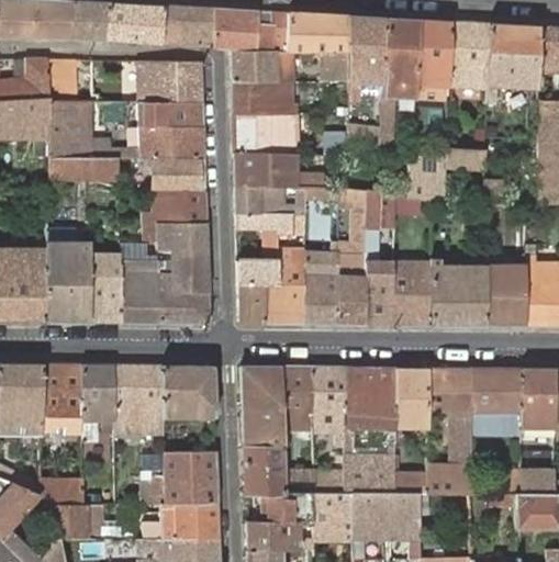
[(73,37),(71,0),(0,0),(0,36),(30,35),(73,37)]
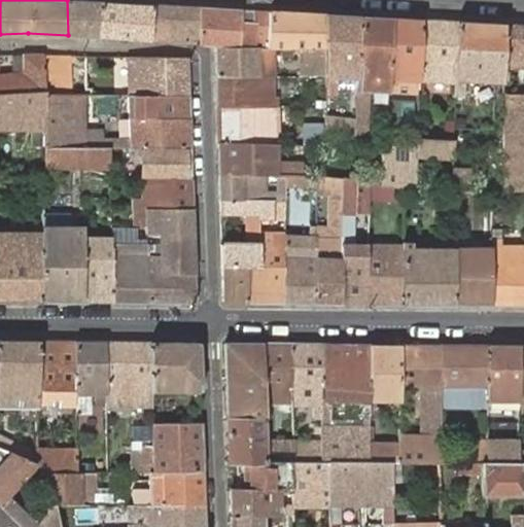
[(101,37),(103,1),(74,0),(67,0),(68,35),(101,37)]
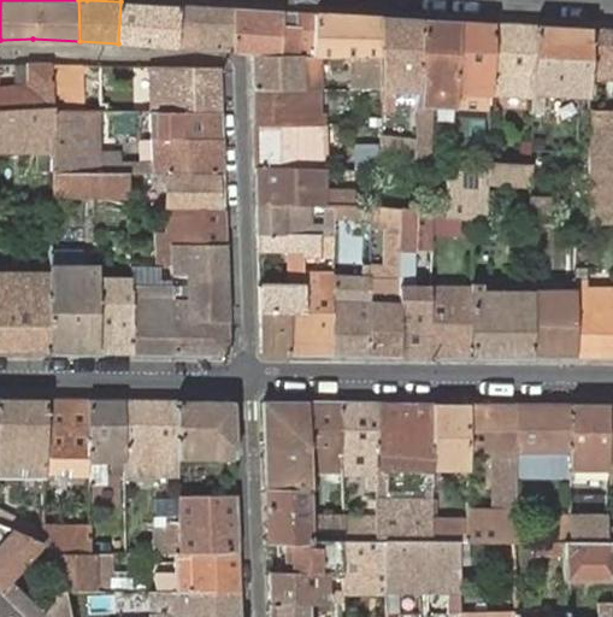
[(181,47),(181,6),(121,1),(118,43),(181,47)]
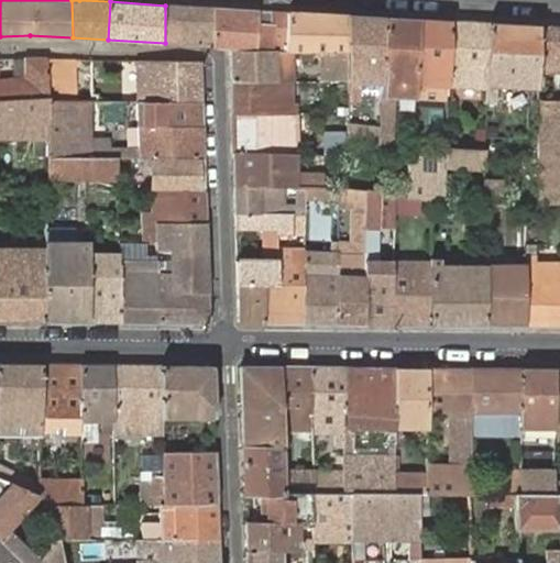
[(165,43),(215,46),(216,8),(165,6),(165,43)]
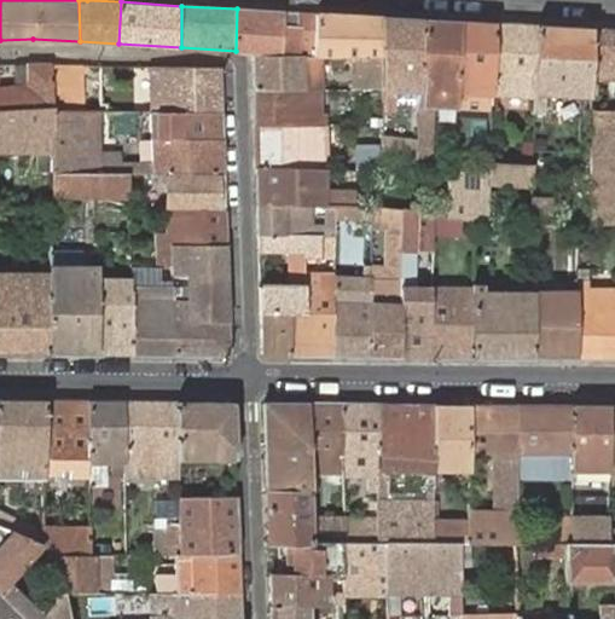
[(256,53),(255,56),(290,56),(290,46),(291,36),(285,36),(286,11),(237,9),(236,51),(256,53)]
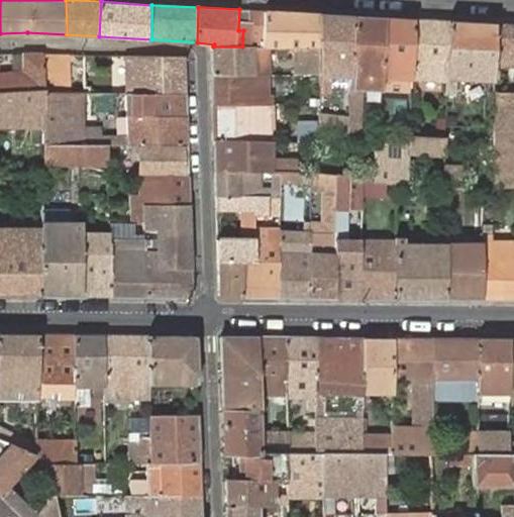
[(251,39),(250,46),(255,46),(262,46),(265,46),(266,11),(252,10),(251,39)]
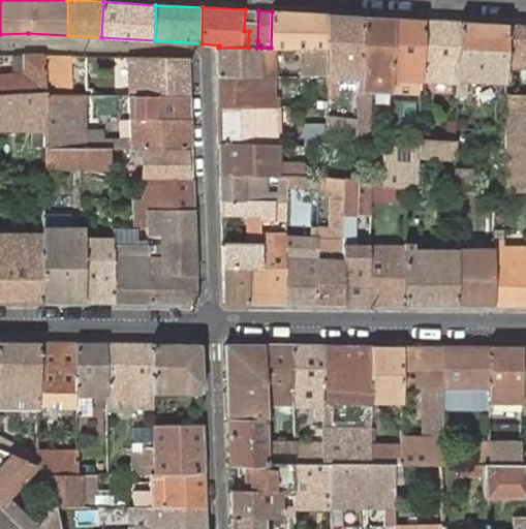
[(275,48),(305,48),(330,48),(329,13),(272,11),(271,48),(275,48)]
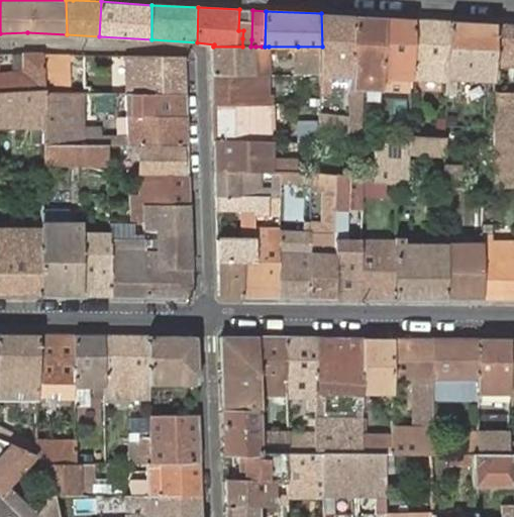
[(322,76),(323,93),(333,93),(333,77),(354,78),(355,63),(354,63),(356,15),(321,13),(322,46),(322,73),(322,76)]
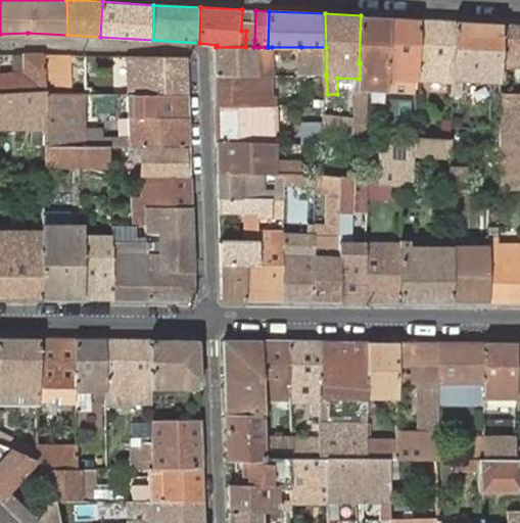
[(355,137),(353,143),(366,144),(368,101),(368,94),(364,94),(364,89),(387,90),(388,77),(391,17),(361,15),(359,63),(360,63),(359,79),(358,88),(356,120),(355,137)]
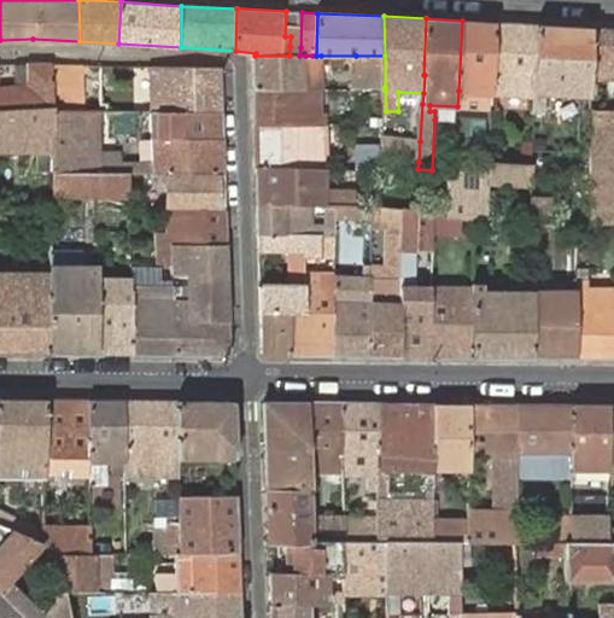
[(496,23),(462,21),(458,91),(457,106),(458,108),(493,110),(493,105),(493,94),(496,23)]
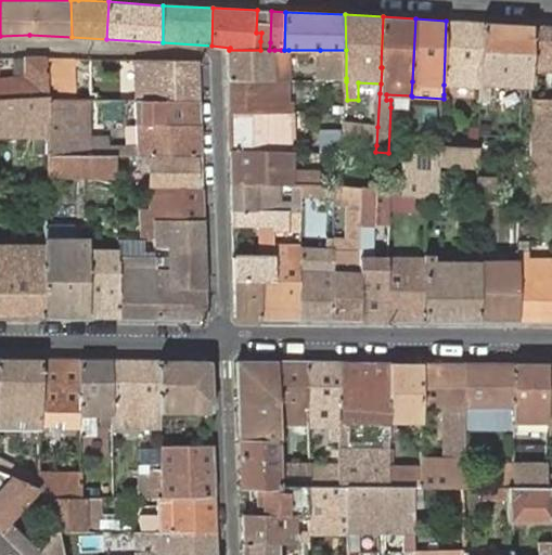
[(486,22),(446,21),(444,85),(480,85),(486,22)]
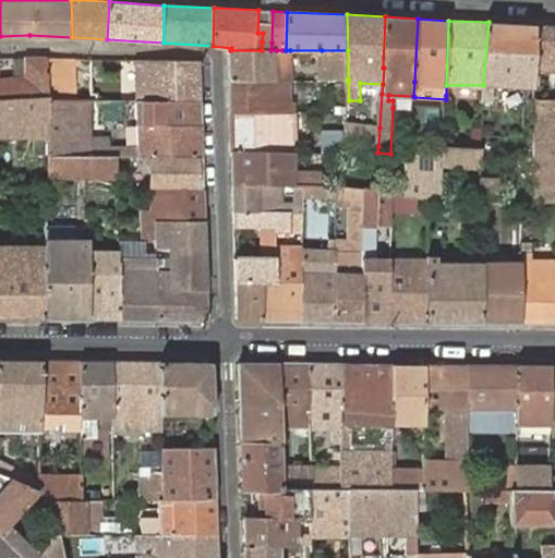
[(535,25),(489,22),(483,85),(482,100),(494,101),(496,83),(535,85),(535,70),(535,25)]
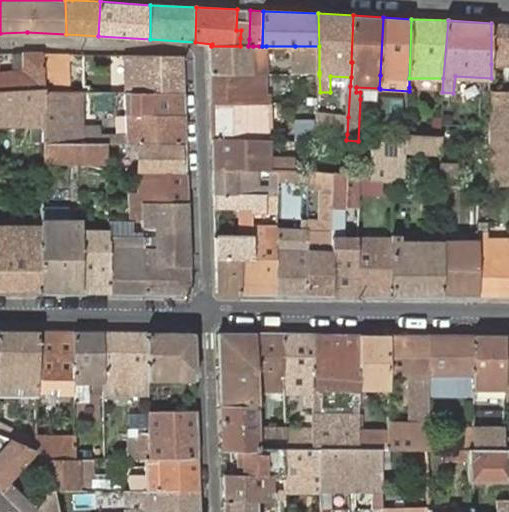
[(508,23),(491,23),(491,64),(497,64),(508,64),(508,23)]
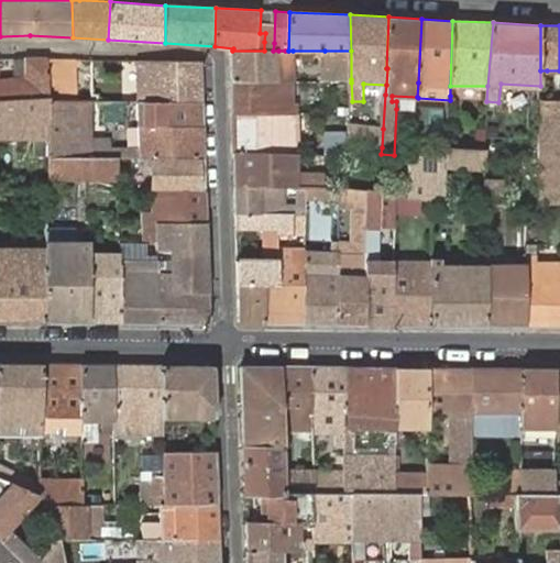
[(232,51),(233,80),(294,79),(293,51),(288,51),(285,51),(278,51),(273,51),(264,51),(232,51)]
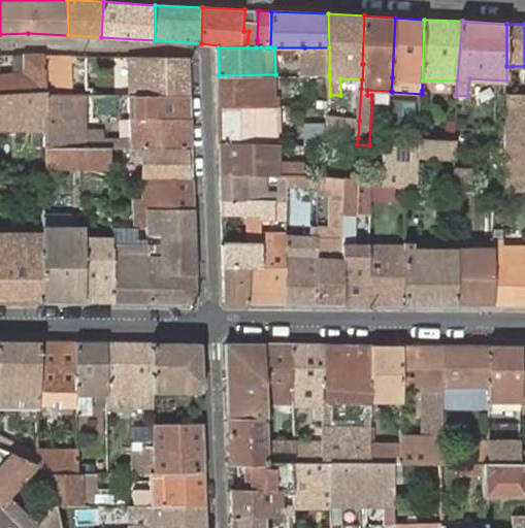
[(304,47),(304,74),(329,74),(329,47),(304,47)]
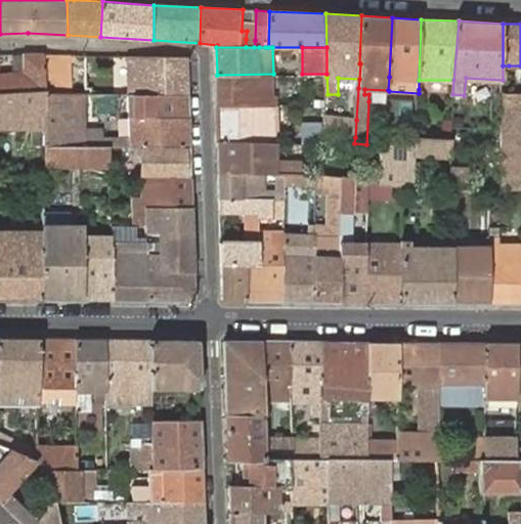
[(14,54),(0,54),(0,62),(14,62),(14,54)]
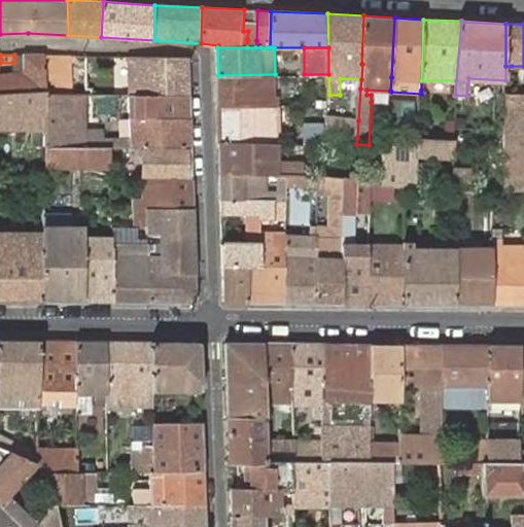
[(0,73),(0,94),(46,92),(46,55),(27,55),(27,73),(14,73),(0,73)]
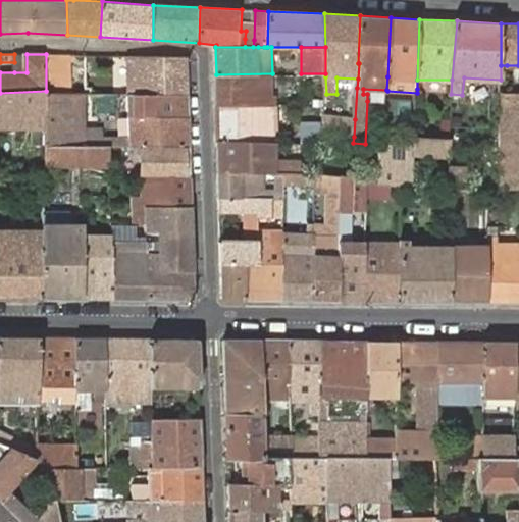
[(27,54),(14,54),(14,62),(14,72),(27,72),(27,54)]
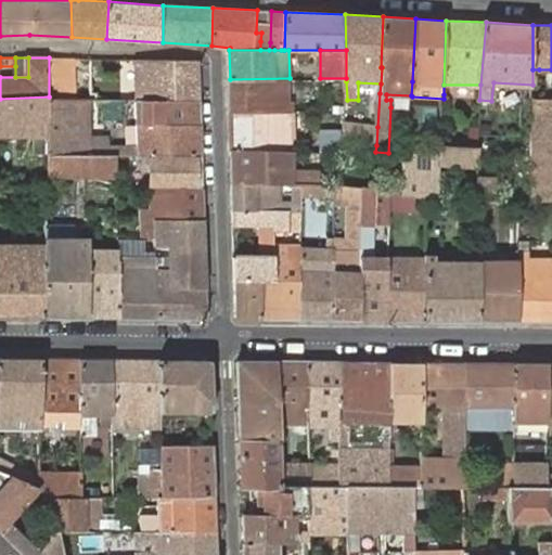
[(81,59),(49,57),(49,97),(49,99),(76,99),(76,65),(81,65),(81,59)]
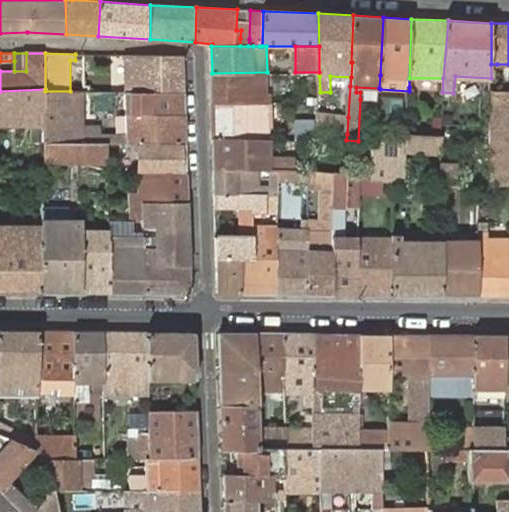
[(128,55),(128,61),(129,93),(185,93),(184,56),(128,55)]
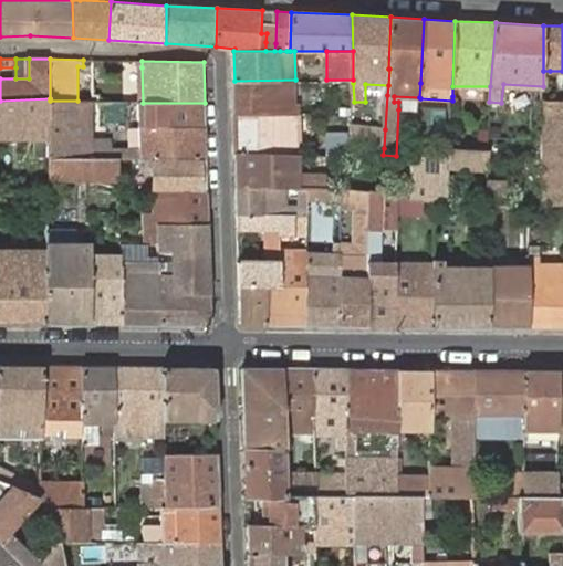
[(235,81),(236,114),(301,114),(301,112),(305,111),(308,108),(308,105),(305,103),(295,103),(295,81),(295,80),(235,81)]
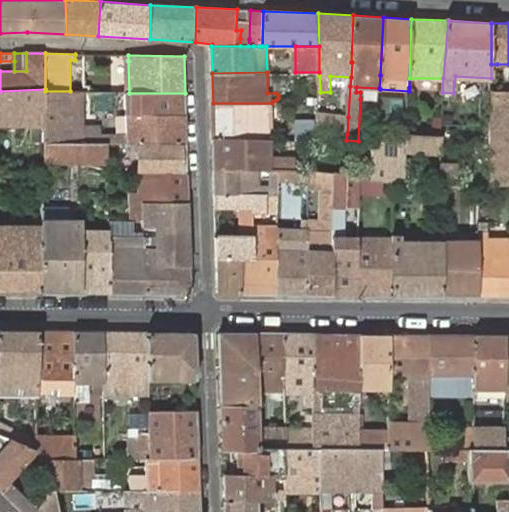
[(317,82),(317,73),(304,73),(304,82),(317,82)]
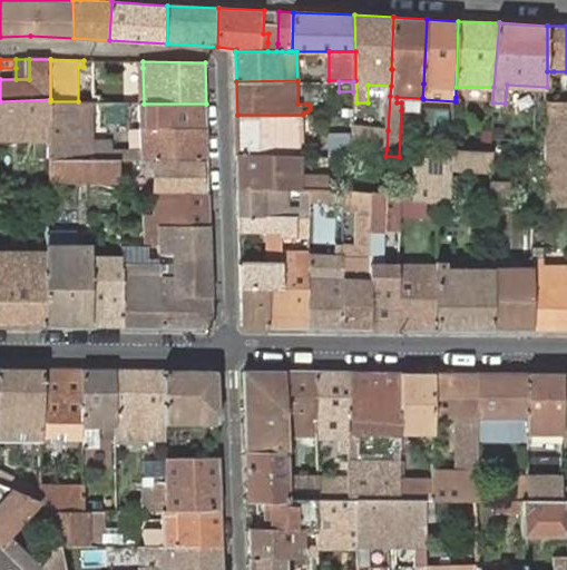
[(401,102),(401,110),(422,111),(422,98),(397,97),(397,102),(401,102)]
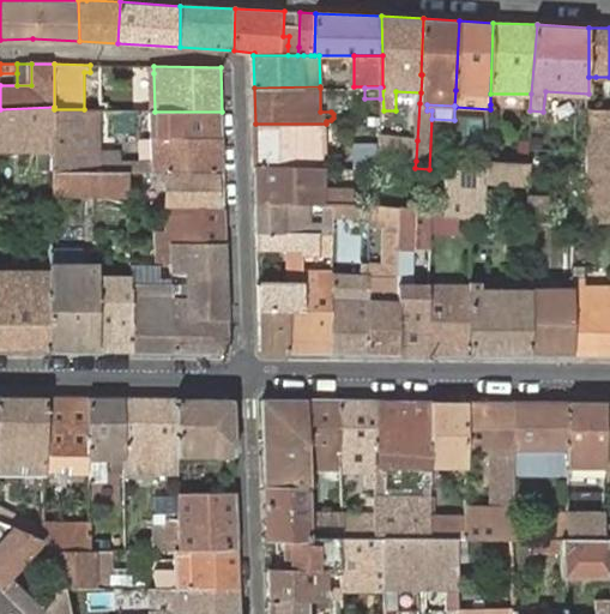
[(54,107),(0,109),(0,146),(37,149),(36,167),(55,167),(55,149),(54,109),(54,107)]
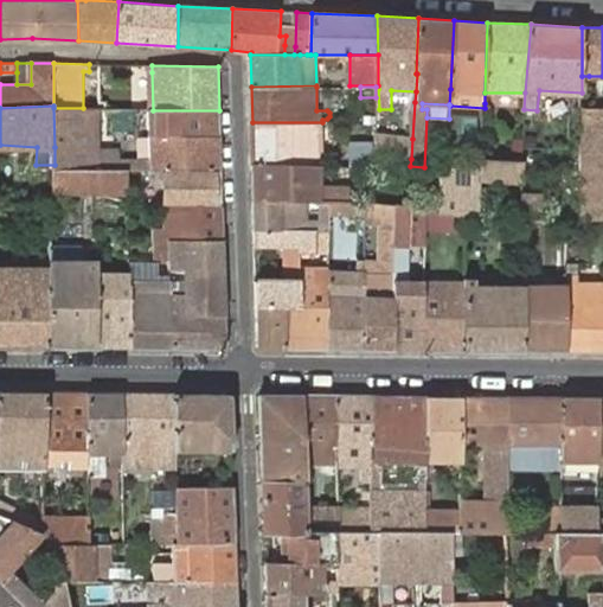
[(83,108),(53,108),(55,147),(55,167),(102,168),(101,148),(101,117),(101,109),(95,108),(83,108)]
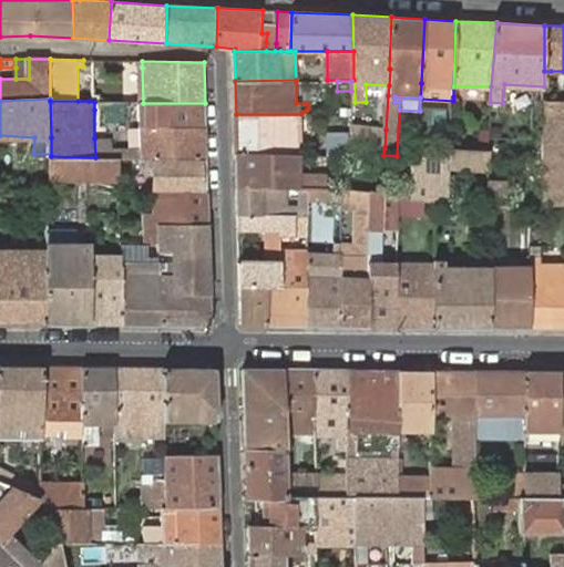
[(205,127),(205,103),(143,103),(141,102),(141,114),(142,126),(205,127)]
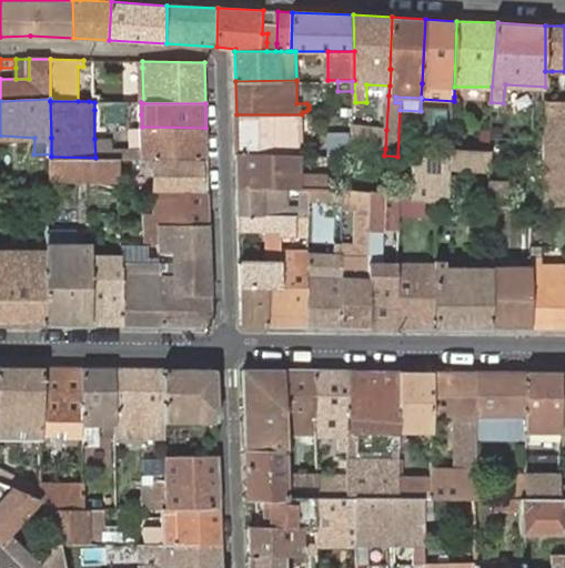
[(547,103),(547,168),(558,168),(560,104),(547,103)]
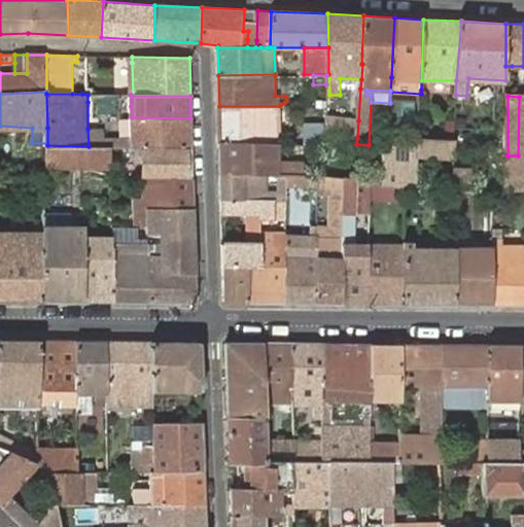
[(523,97),(519,97),(518,155),(508,155),(507,191),(523,190),(523,97)]
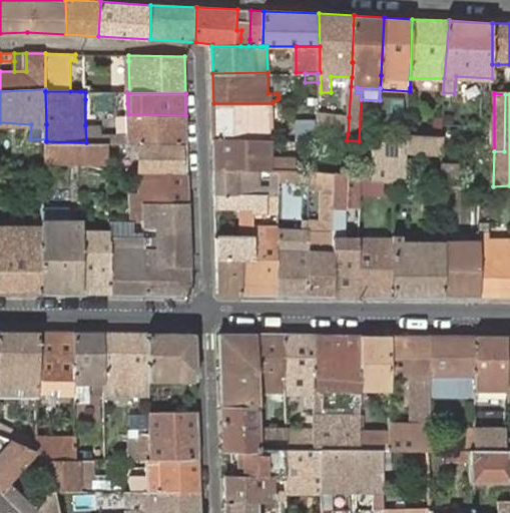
[(213,103),(214,138),(266,140),(275,140),(273,103),(213,103)]
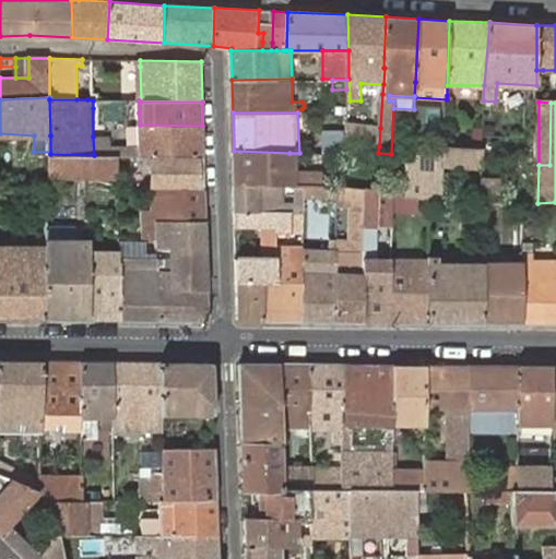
[(328,113),(322,154),(346,156),(346,152),(347,144),(349,123),(350,113),(328,113)]
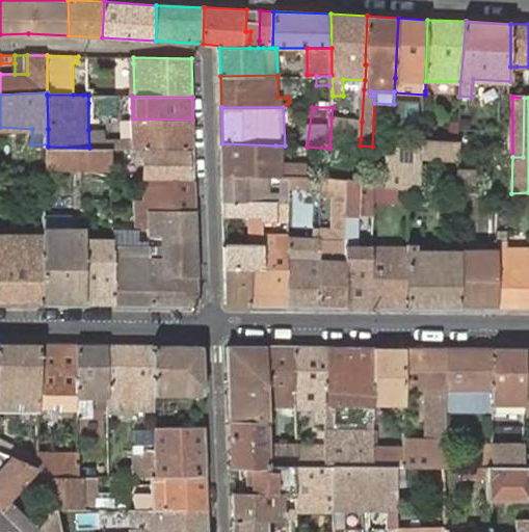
[(194,149),(192,120),(133,118),(133,140),(127,140),(127,148),(149,149),(194,149)]
